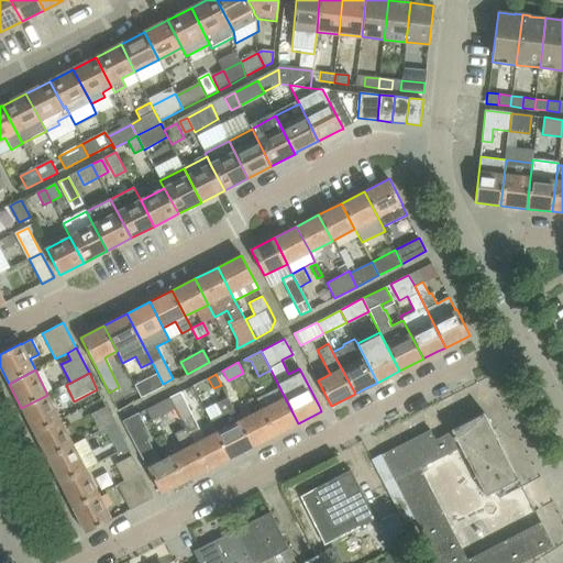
[(135,387),(141,398),(164,386),(163,384),(158,375),(135,387)]
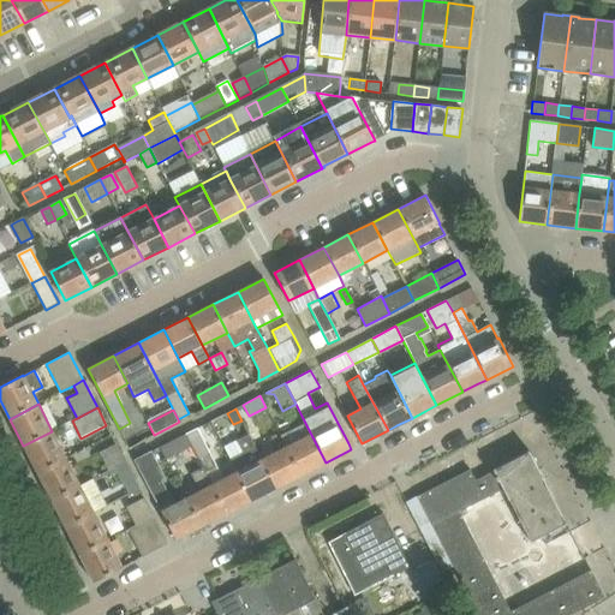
[(300,475),(326,463),(304,421),(279,434),(286,447),(300,475)]
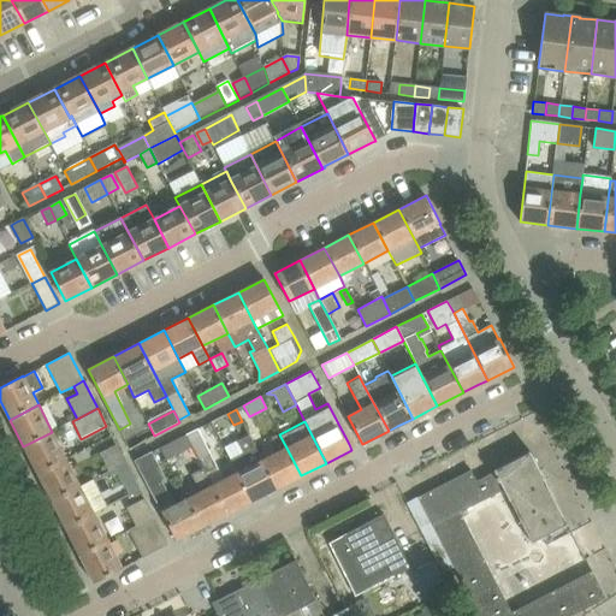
[(197,428),(185,434),(191,445),(202,466),(205,472),(215,466),(197,428)]
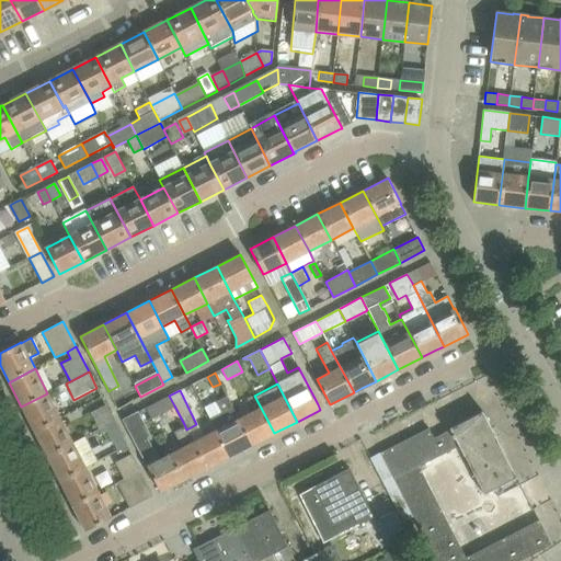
[(34,432),(60,419),(47,393),(21,407),(34,432)]
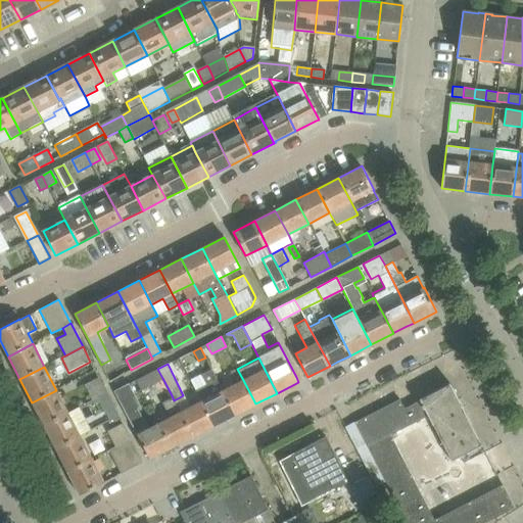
[(195,388),(201,401),(214,425),(227,419),(232,416),(234,415),(222,390),(210,368),(201,372),(206,382),(195,388)]
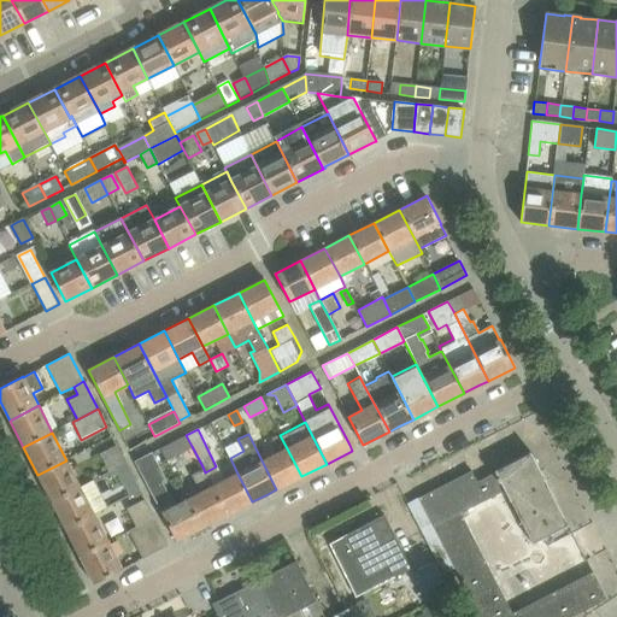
[(186,435),(162,447),(168,459),(192,446),(186,435)]
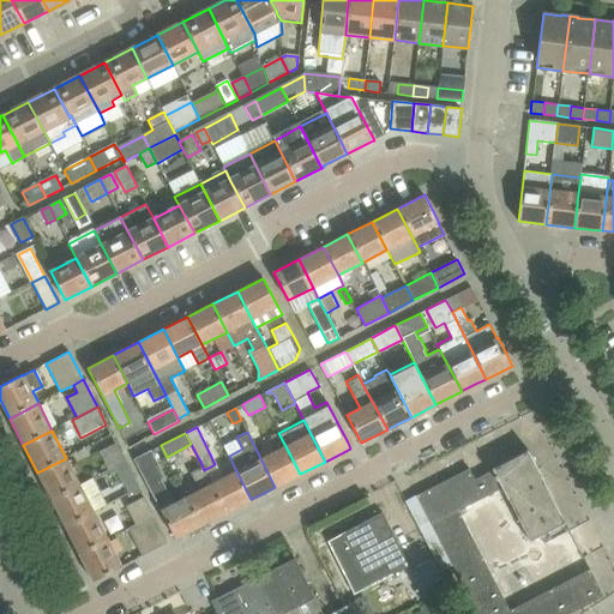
[(109,470),(114,468),(125,462),(115,441),(98,449),(109,470)]
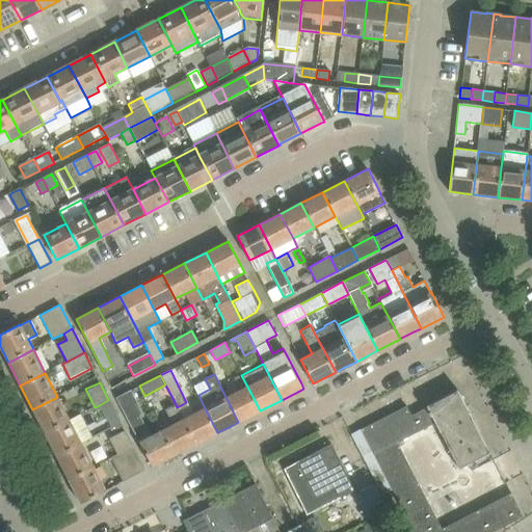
[(238,422),(260,410),(247,387),(225,397),(238,422)]
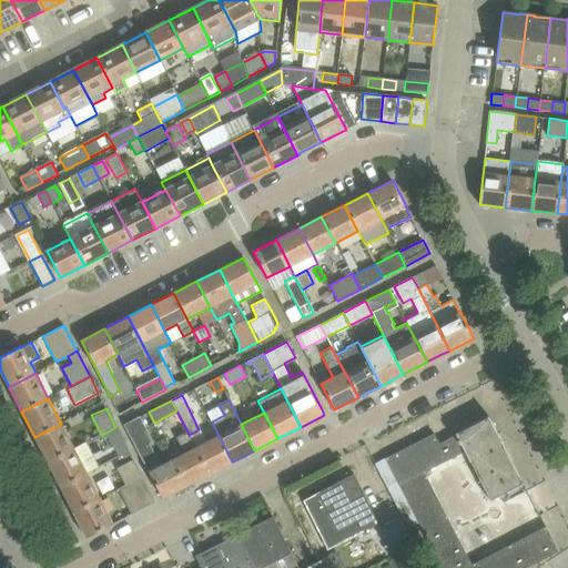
[(472,565),(424,472),(464,450),(490,500),(524,484),(488,416),(455,433),(456,435),(439,444),(434,434),(386,458),(419,524),(442,567),(525,567),(558,551),(546,526),(472,565)]
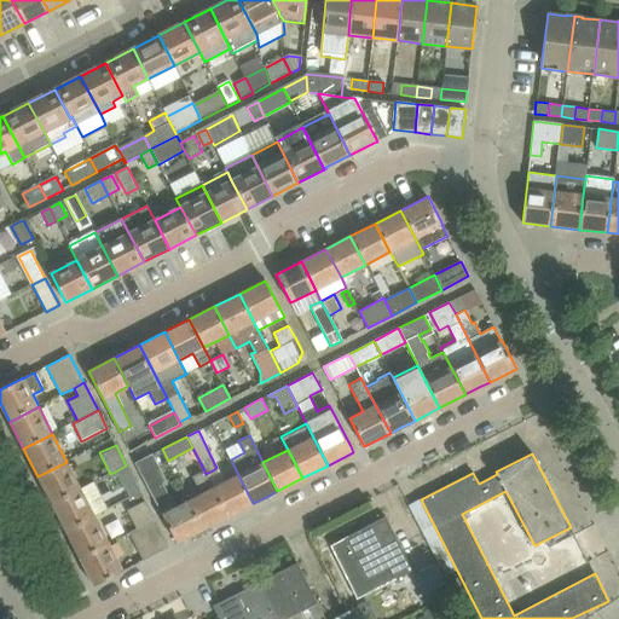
[(136,462),(162,514),(177,543),(202,530),(187,501),(184,503),(181,498),(172,503),(162,482),(165,480),(151,455),(136,462)]
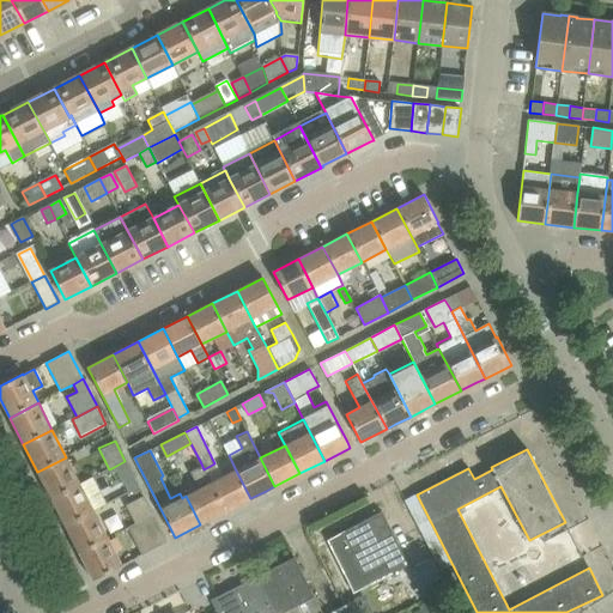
[(52,498),(80,484),(66,457),(37,472),(52,498)]
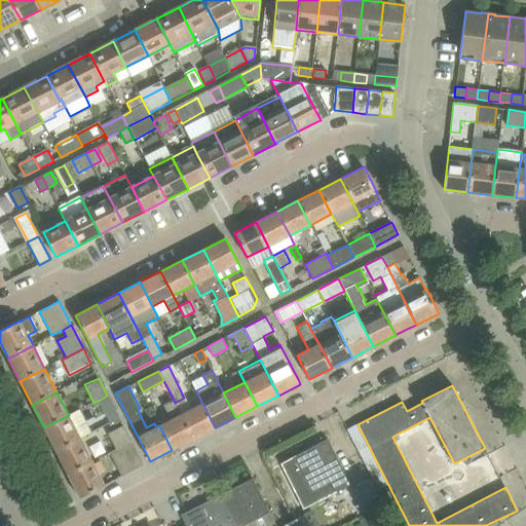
[(114,409),(107,396),(98,401),(104,414),(114,409)]
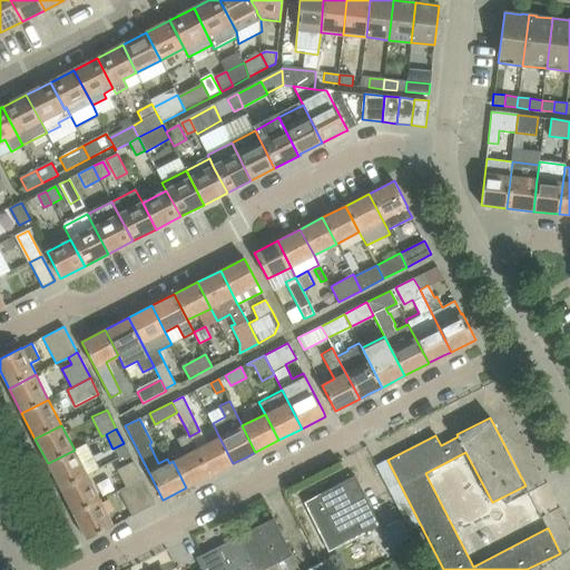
[(185,455),(173,461),(186,488),(209,475),(196,449),(189,436),(187,431),(176,438),(185,455)]
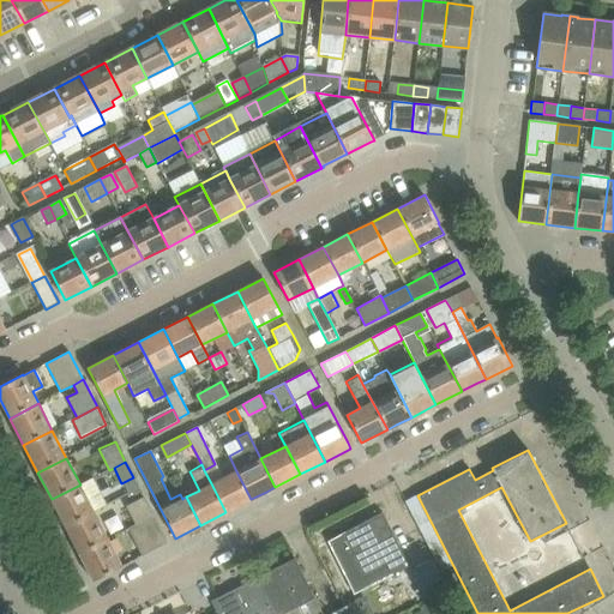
[(226,512),(251,499),(236,471),(211,483),(226,512)]
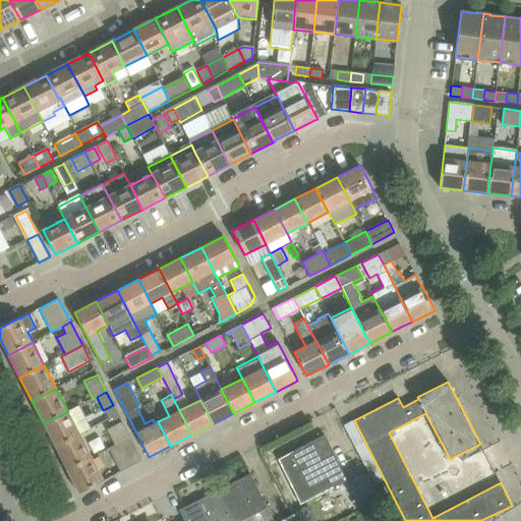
[(56,447),(79,435),(68,411),(44,423),(56,447)]
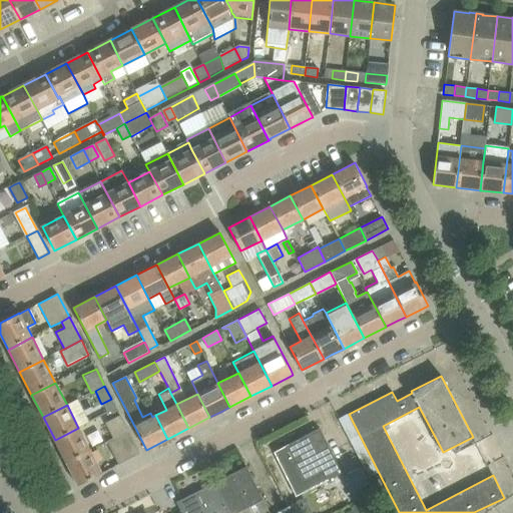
[(113,439),(117,437),(128,431),(119,414),(104,421),(113,439)]
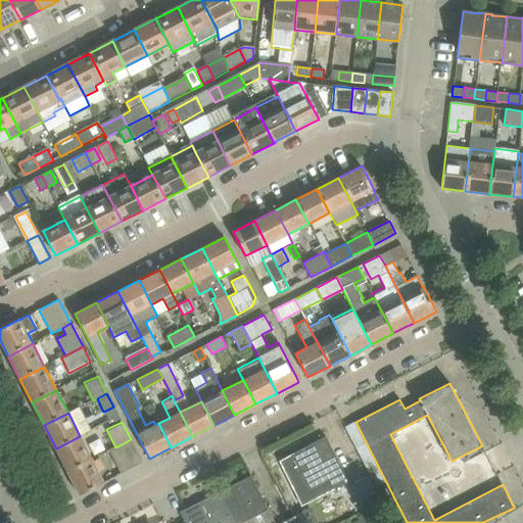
[(67,472),(92,460),(80,436),(56,448),(67,472)]
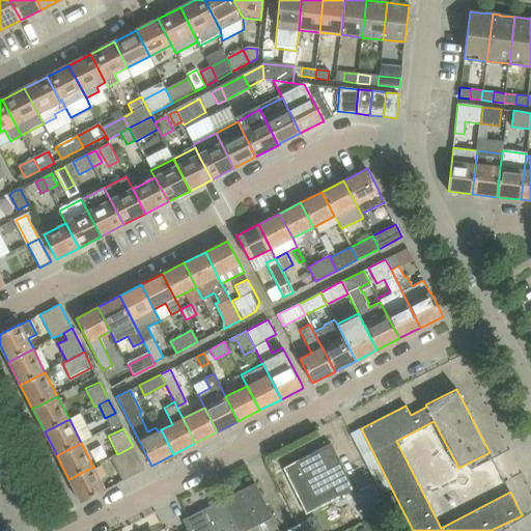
[(294,463),(292,464),(295,467),(306,488),(310,497),(333,485),(339,496),(344,494),(354,488),(345,473),(331,444),(315,451),(317,454),(296,467),(294,463)]
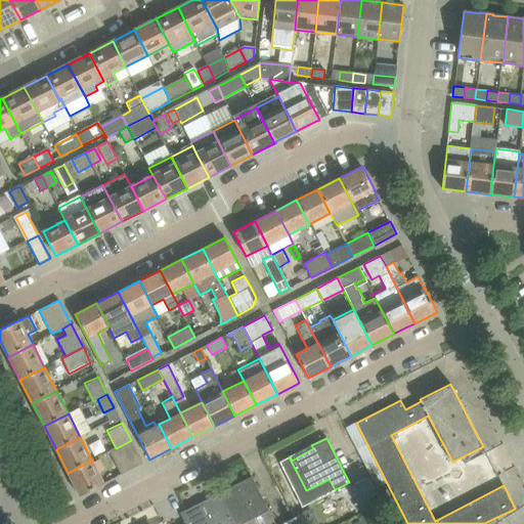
[(120,446),(132,469),(142,464),(131,440),(120,446)]
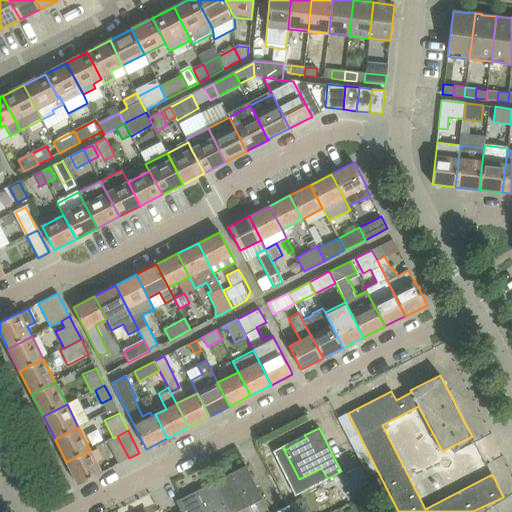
[(108,441),(119,463),(129,458),(117,436),(113,438),(108,441)]
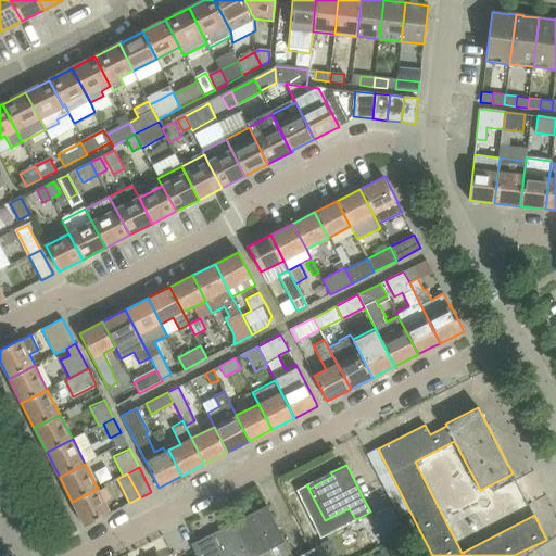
[(85,526),(111,513),(98,489),(72,502),(85,526)]
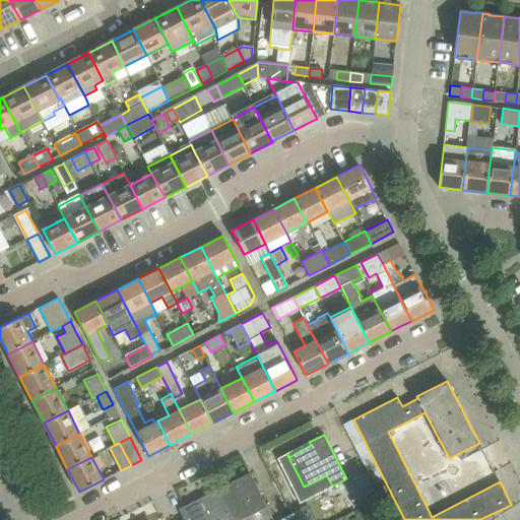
[(250,473),(215,491),(230,519),(265,519),(272,517),(250,473)]
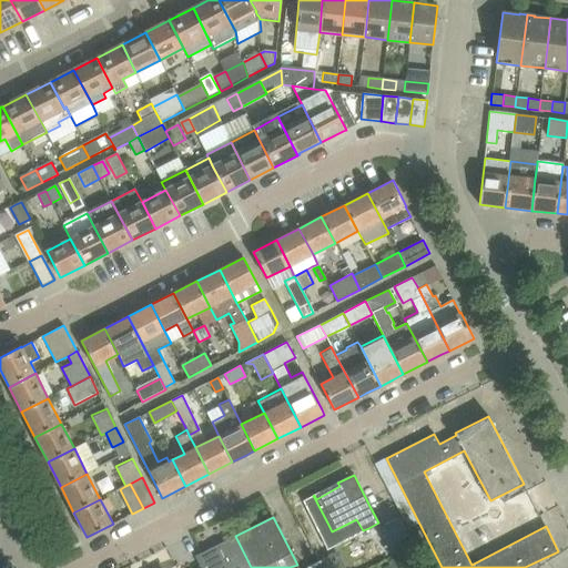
[(406,529),(401,519),(382,528),(394,554),(414,544),(406,529)]
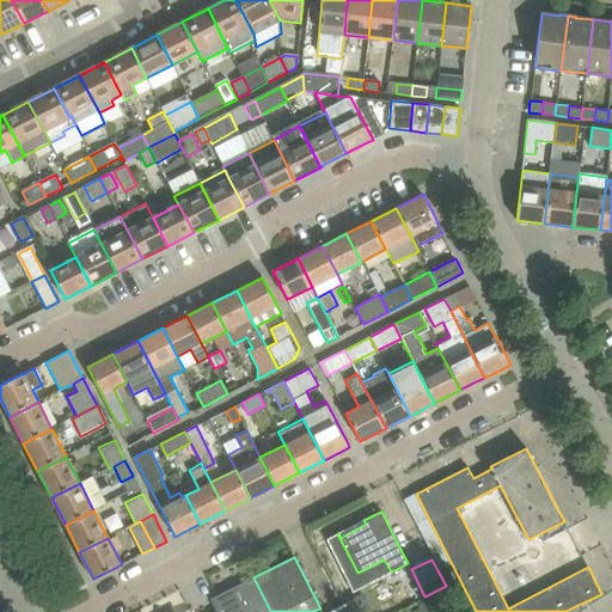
[(216,611),(270,611),(254,577),(210,599),(216,611)]
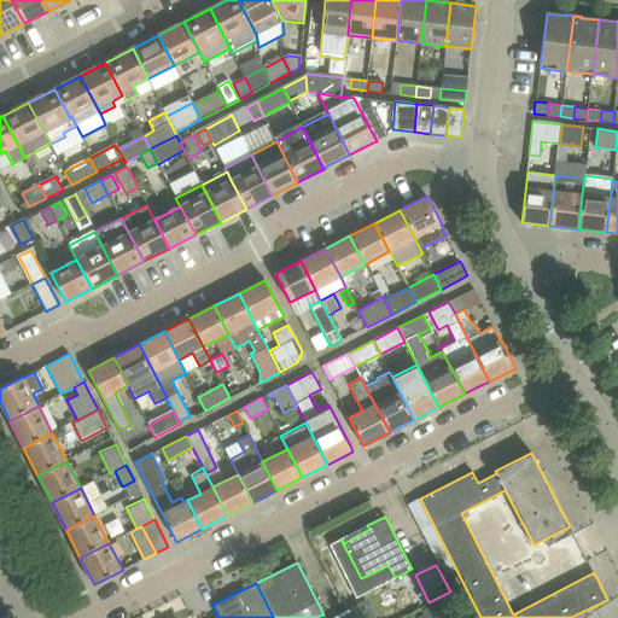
[(455,617),(444,600),(418,617),(455,617)]
